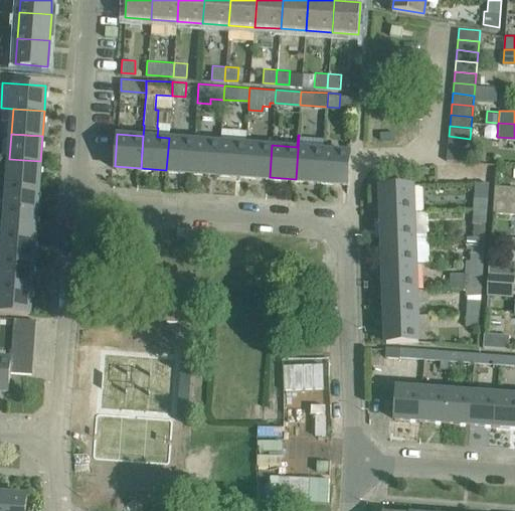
[(470,139),(449,136),(448,147),(469,149),(470,139)]
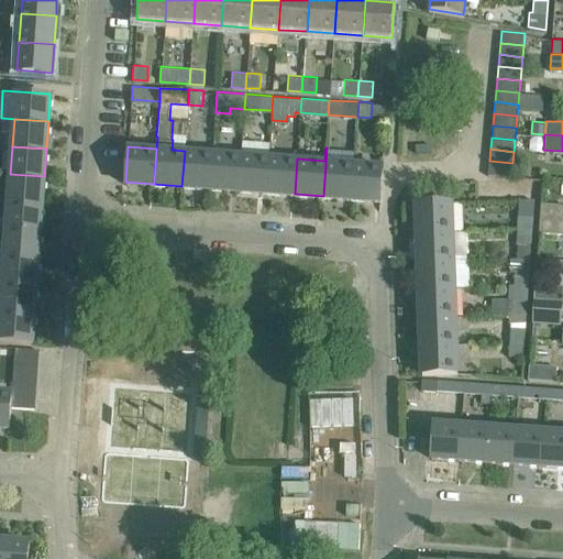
[(212,153),(185,151),(181,186),(210,187),(212,153)]
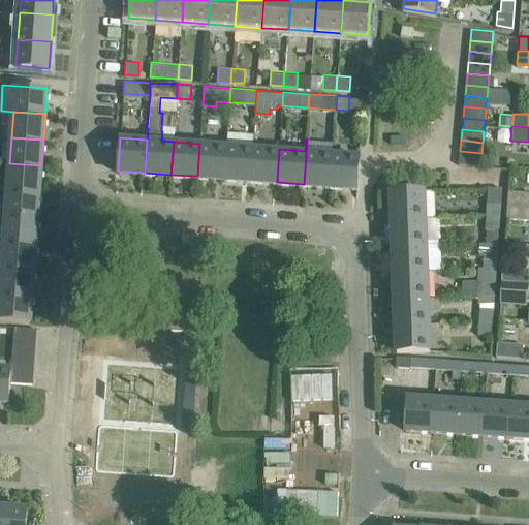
[(197,176),(224,178),(226,146),(199,144),(197,176)]
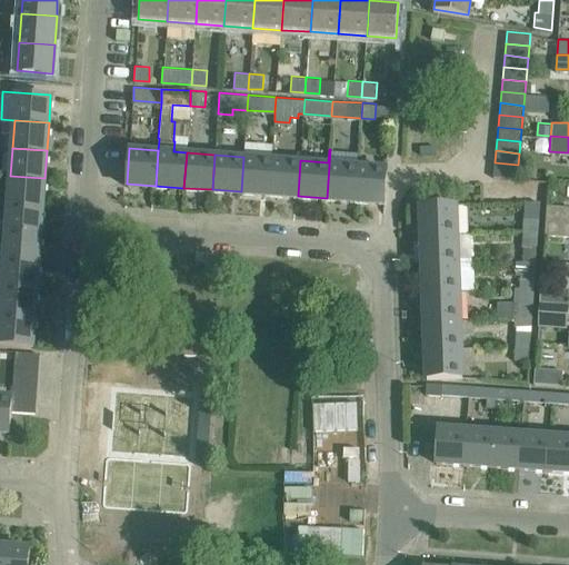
[(272,158),(243,157),(241,191),(269,194),(272,158)]
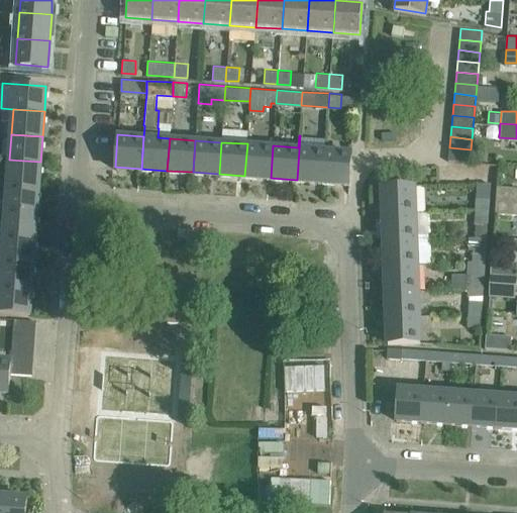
[(273,145),(247,143),(244,176),(271,178),(273,145)]
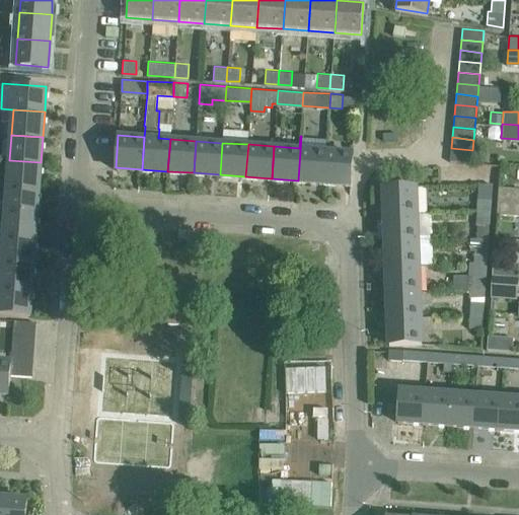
[(300,148),(298,180),(323,182),(326,150),(325,150),(300,148)]
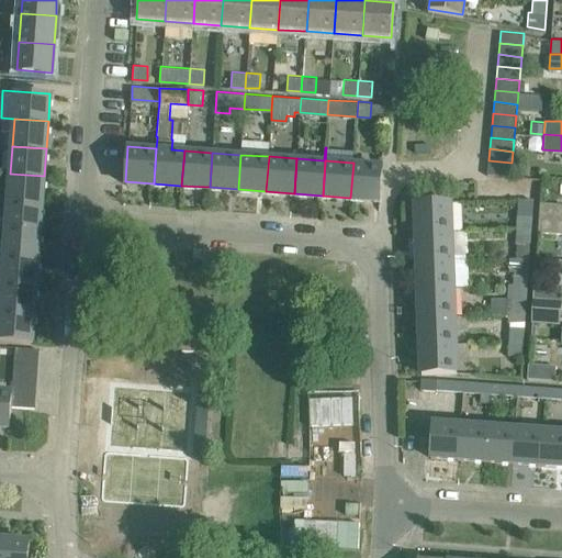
[(512,163),(489,160),(487,173),(510,175),(512,163)]
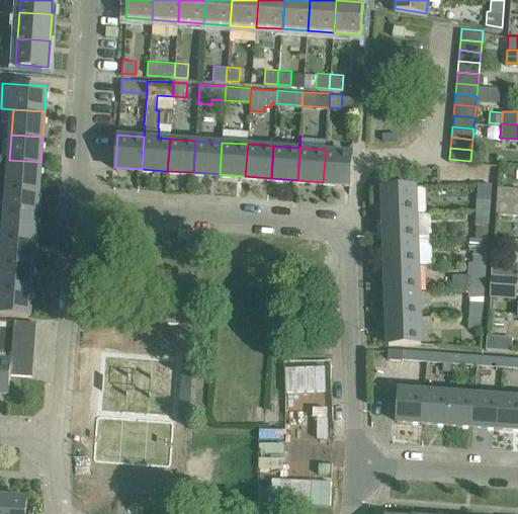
[(326,150),(323,182),(349,184),(351,152),(326,150)]
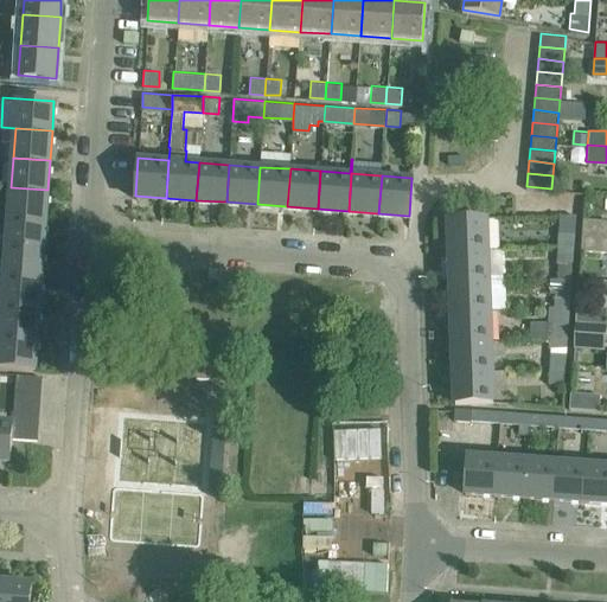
[(45,219),(48,190),(11,187),(8,217),(45,219)]
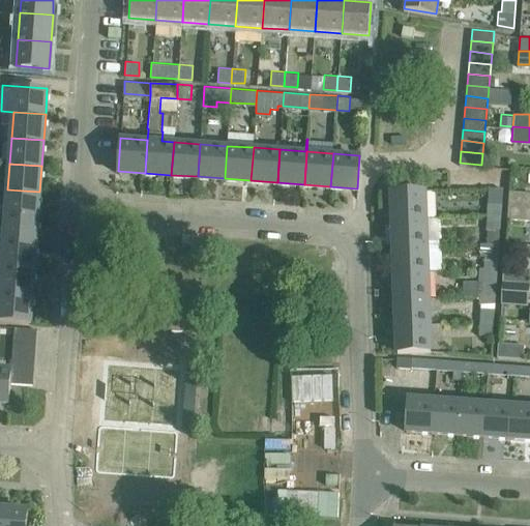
[(509,180),(510,168),(498,167),(498,179),(509,180)]
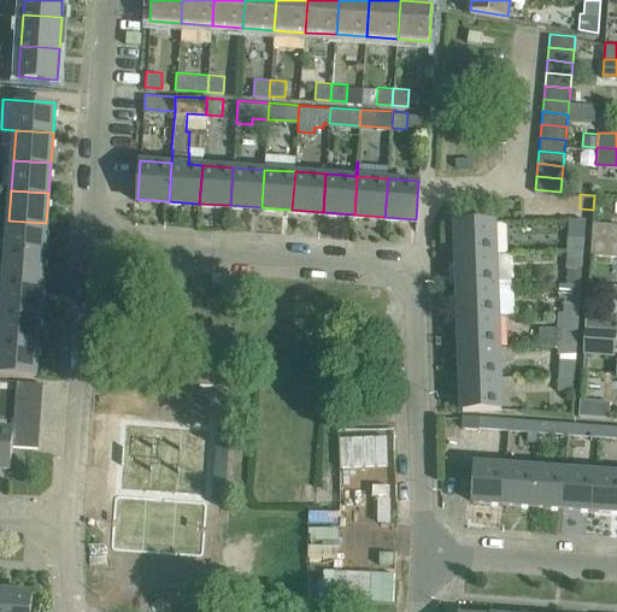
[(9,221),(7,251),(43,253),(46,223),(9,221)]
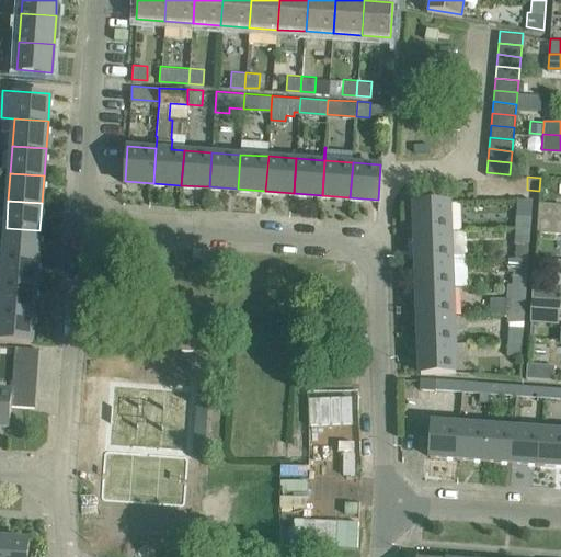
[(414,202),(415,229),(450,228),(449,201),(414,202)]
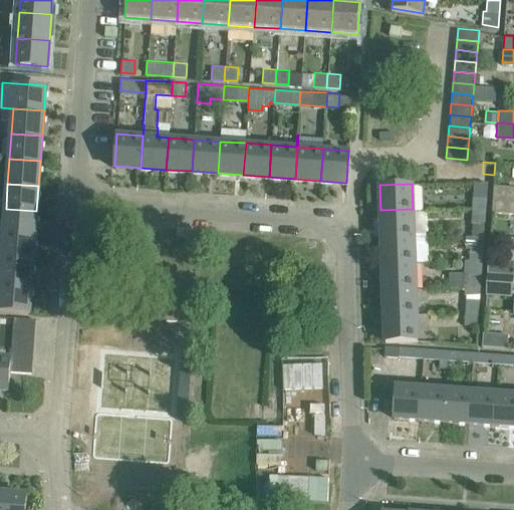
[(492,196),(513,198),(513,185),(493,184),(492,196)]
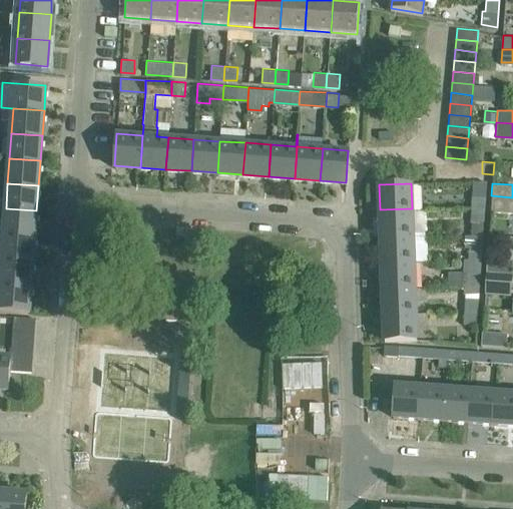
[(472,194),(471,207),(484,208),(485,195),(472,194)]
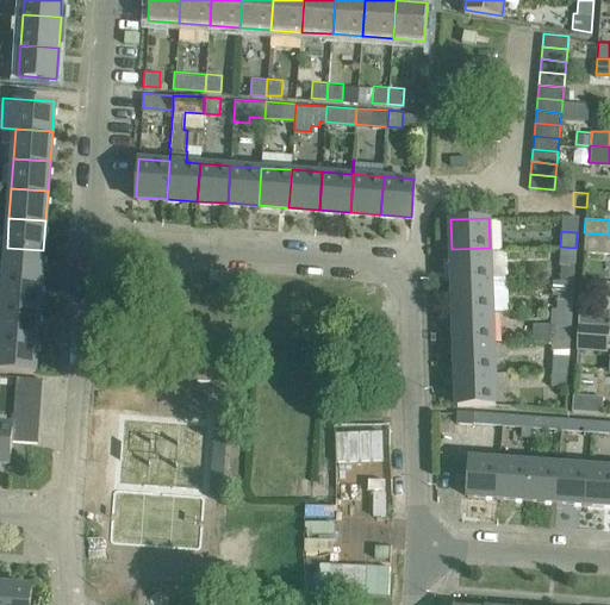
[(609,253),(609,235),(584,232),(583,250),(609,253)]
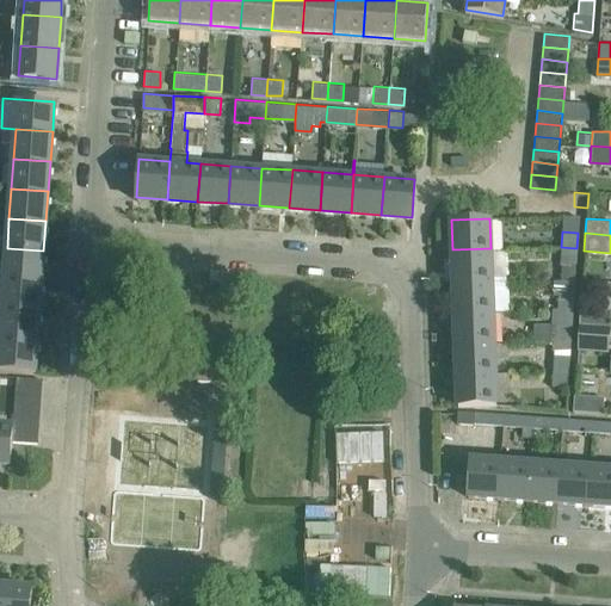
[(576,264),(576,248),(561,247),(560,263),(576,264)]
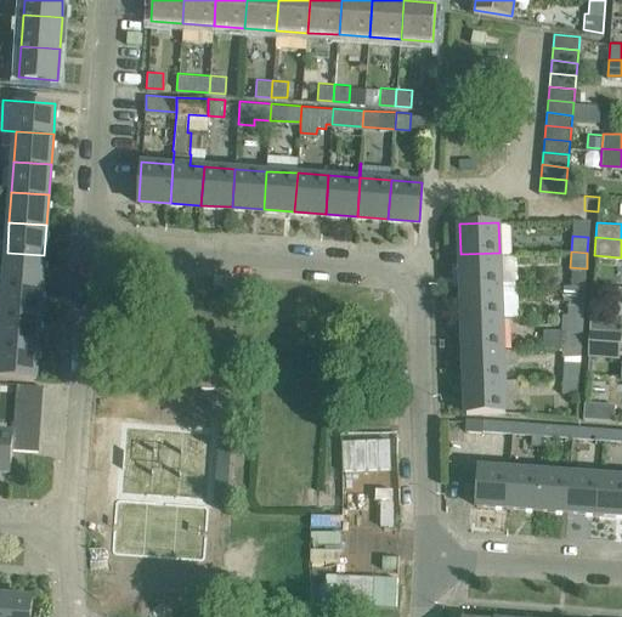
[(43,286),(44,255),(7,253),(5,283),(43,286)]
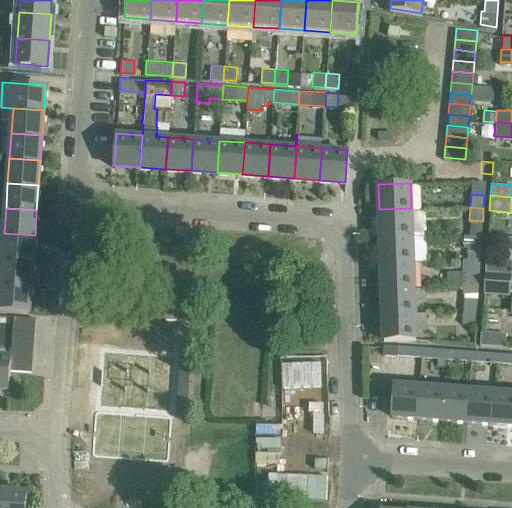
[(379,209),(380,235),(412,234),(411,208),(379,209)]
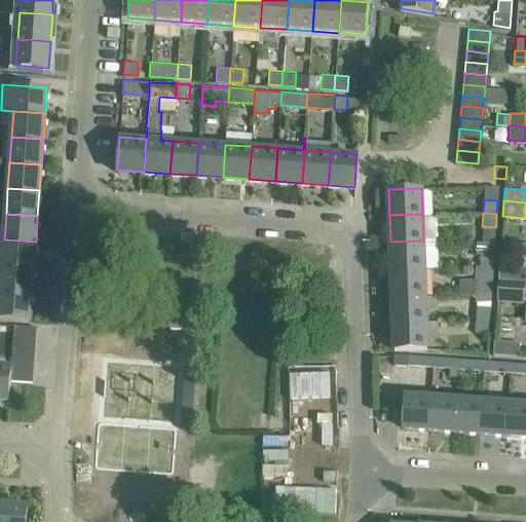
[(4,239),(2,264),(34,267),(36,241),(4,239)]
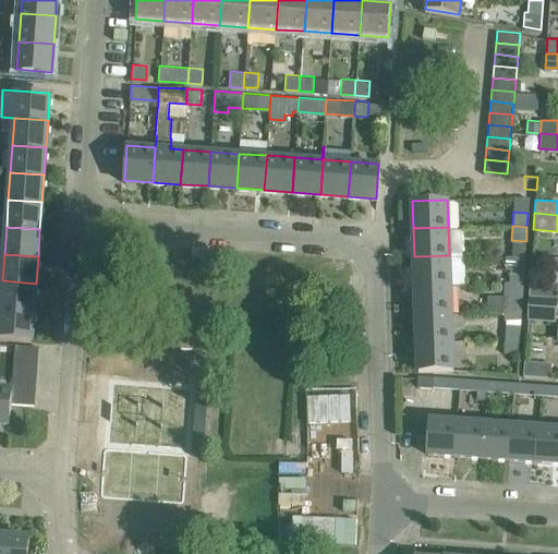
[(509,280),(523,281),(525,254),(505,254),(505,268),(510,268),(509,280)]
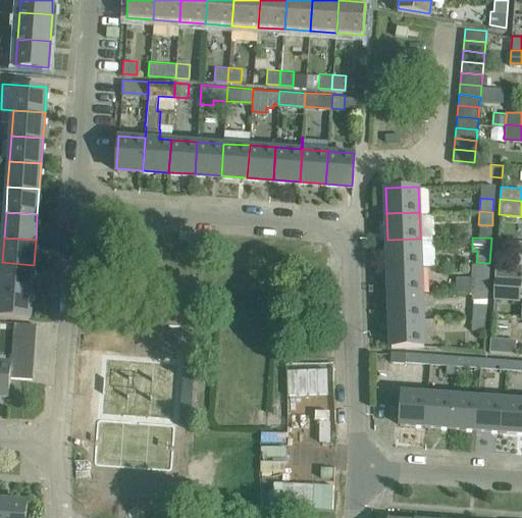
[(421,265),(420,239),(387,240),(388,266),(421,265)]
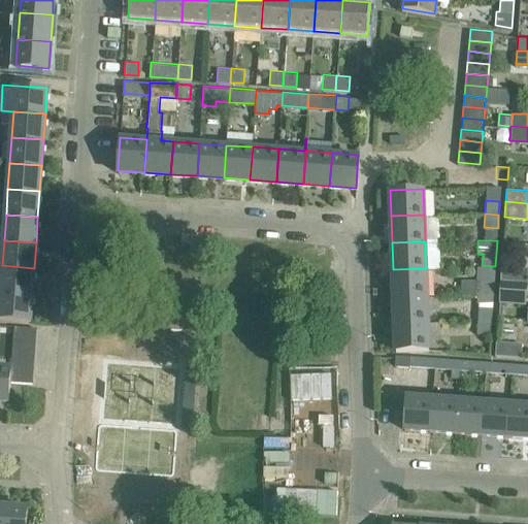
[(501,264),(500,277),(526,280),(527,266),(501,264)]
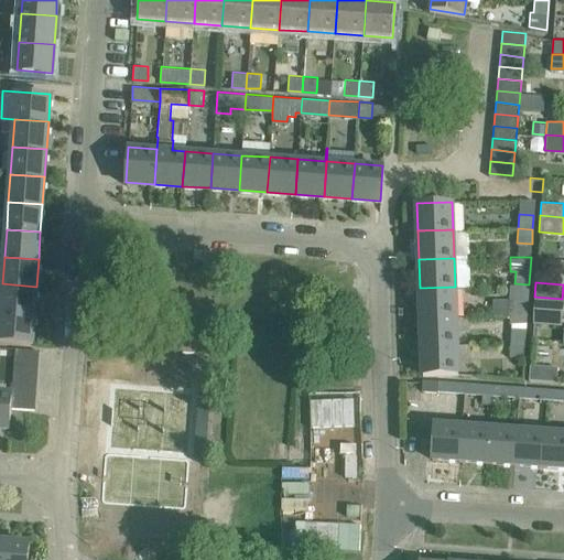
[(34,314),(36,287),(2,283),(0,311),(34,314)]
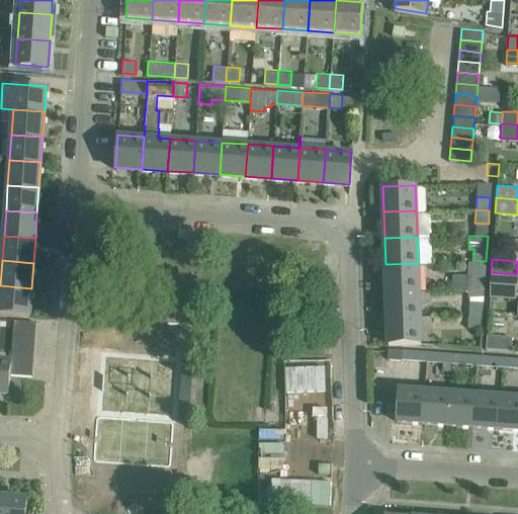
[(486,261),(472,260),(467,260),(465,288),(484,288),(486,261)]
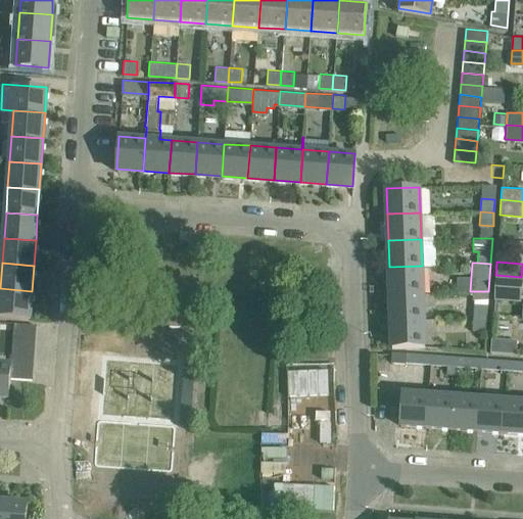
[(423,292),(422,266),(389,267),(390,293),(423,292)]
